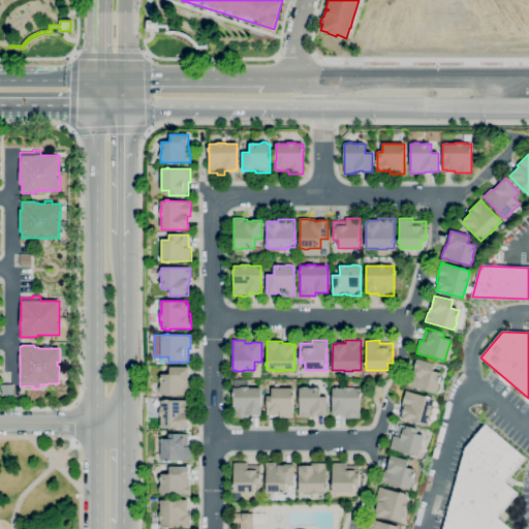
[(436,394),(408,386),(410,376),(411,376),(412,372),(413,373),(416,360),(435,364),(433,371),(441,373),(438,384),(439,386),(438,390),(436,392),(436,394)]
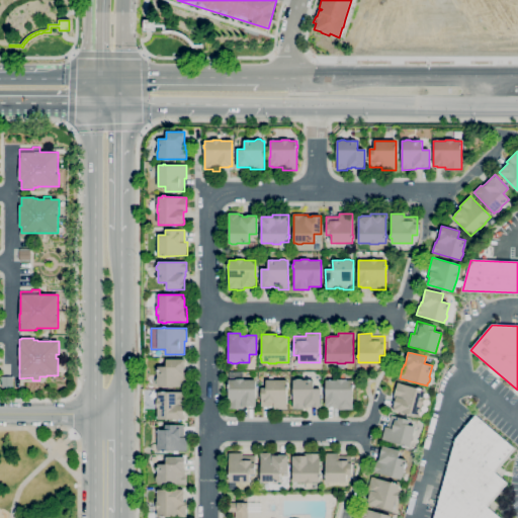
[(185,386),(158,386),(158,383),(156,381),(156,379),(158,377),(158,366),(166,366),(166,359),(185,359),(185,368),(184,368),(184,372),(185,372),(185,376),(187,376),(187,384),(185,384),(185,386)]
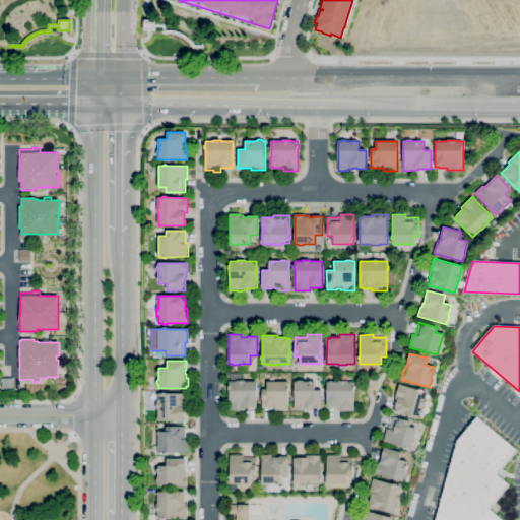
[(246,410),(230,410),(230,389),(229,389),(229,386),(230,386),(230,382),(230,374),(244,374),(244,381),(245,381),(245,382),(256,381),(257,398),(257,407),(246,407),(246,410)]
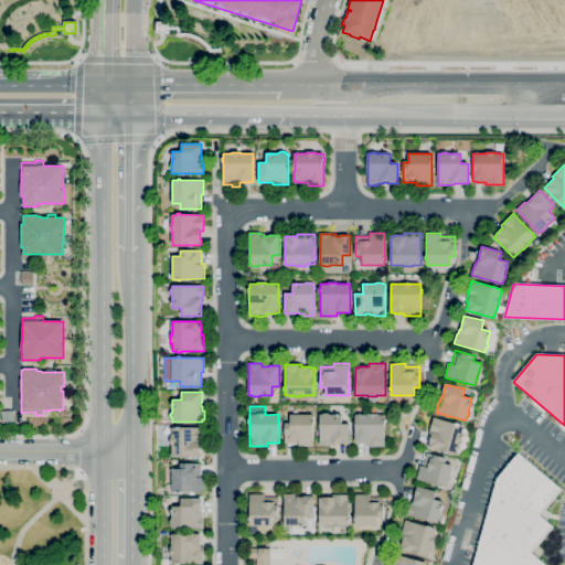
[(1,423),(1,411),(14,411),(14,423),(1,423)]
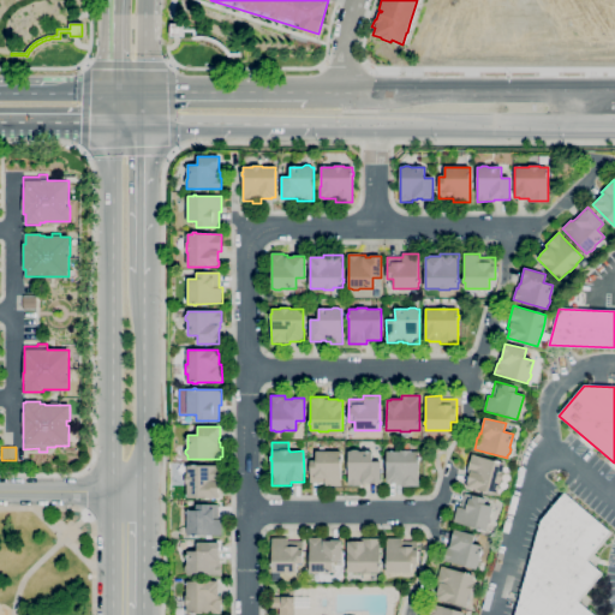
[(360,485),(348,485),(348,452),(350,452),(353,449),(358,449),(359,451),(372,451),(372,461),(381,461),(381,483),(370,483),(365,483),(365,484),(360,484),(360,485)]
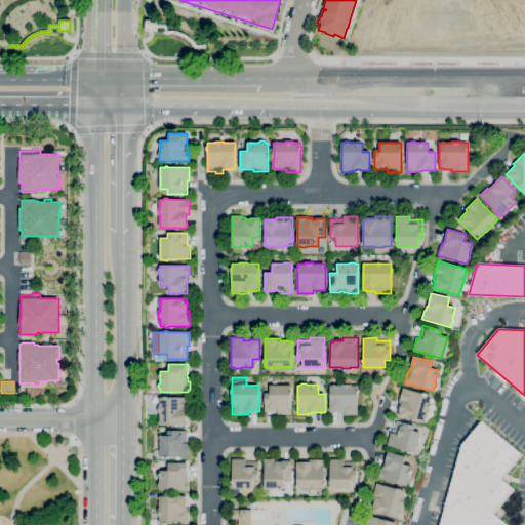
[(290,414),(277,414),(277,412),(265,412),(265,393),(270,393),(270,385),(291,386),(291,391),(292,391),(292,393),(291,393),(290,414)]
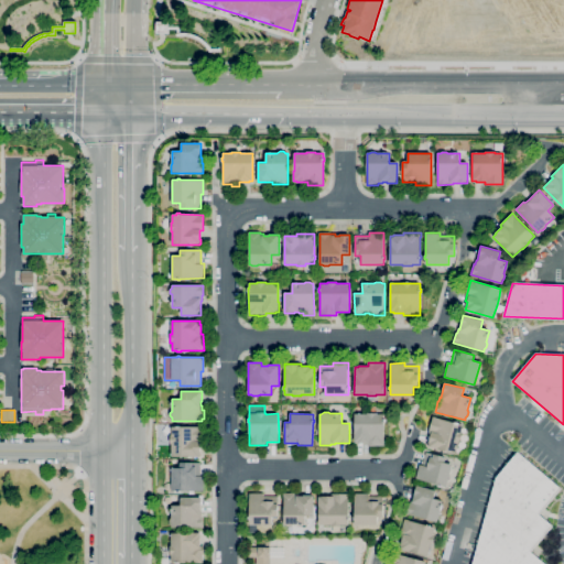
[(384,445),(368,445),(368,443),(358,443),(358,442),(355,442),(355,414),(367,414),(367,413),(376,413),(376,414),(384,414),(384,419),(386,419),(386,422),(384,422),(384,442),(384,445)]
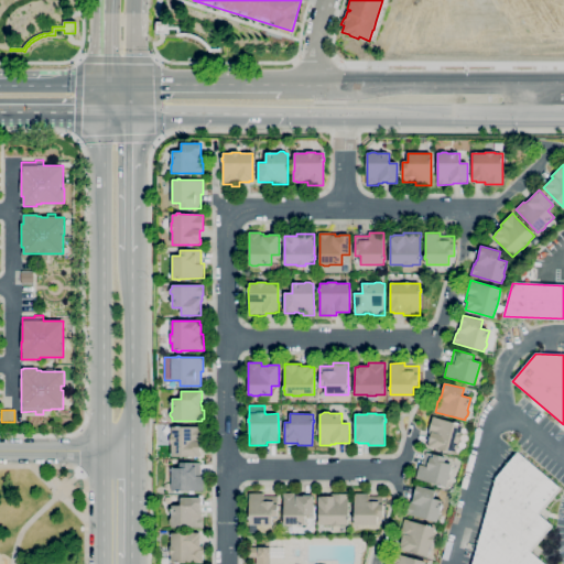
[(455,454),(429,446),(429,443),(430,438),(427,437),(433,416),(436,418),(463,425),(461,433),(462,433),(459,442),(458,442),(455,454)]
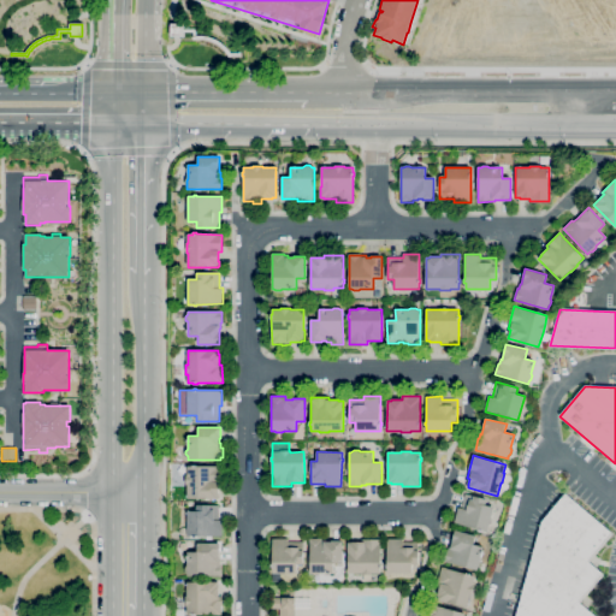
[(219,499),(188,498),(188,486),(187,486),(187,466),(221,466),(221,485),(219,484),(219,499)]
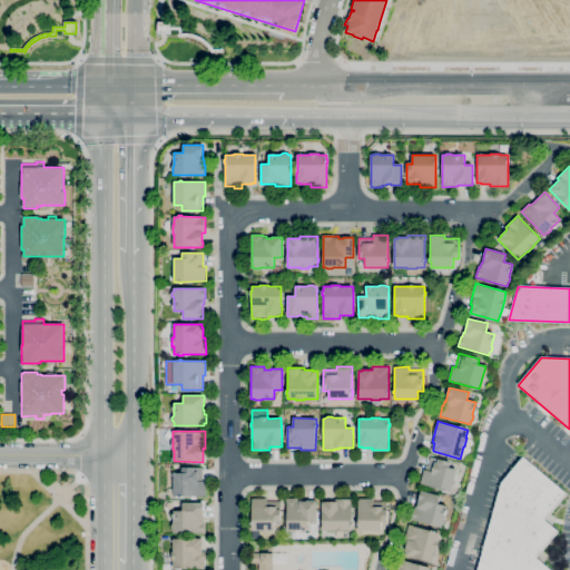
[(451,492),(420,484),(424,470),(426,471),(431,457),(450,462),(449,468),(457,470),(451,492)]
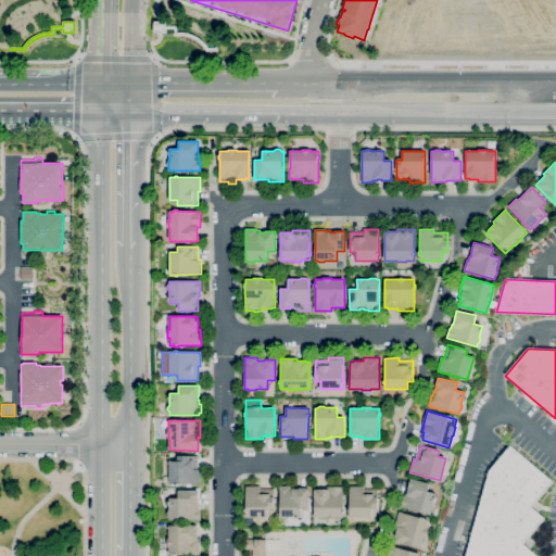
[(465,555),(489,471),(510,445),(553,481),(531,507),(544,518),(522,544),(536,555),(465,555)]
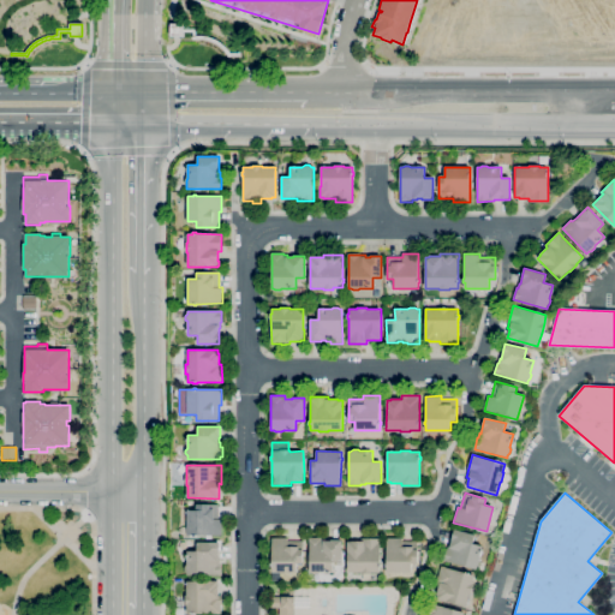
[(222,535),(187,535),(187,511),(196,511),(196,505),(219,503),(219,519),(222,519),(222,535)]
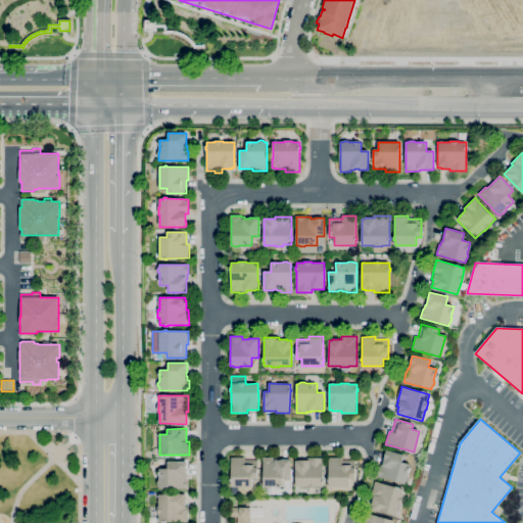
[(405,484),(377,476),(380,466),(380,467),(381,463),(382,464),(386,449),(403,455),(401,462),(411,465),(408,475),(409,477),(408,480),(406,482),(405,484)]
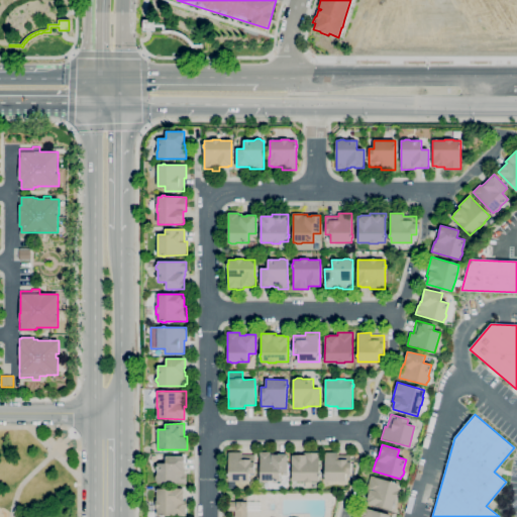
[(249,481),(228,481),(228,476),(227,476),(227,473),(228,473),(228,452),(241,452),(241,454),(254,454),(254,473),(249,473),(249,481)]
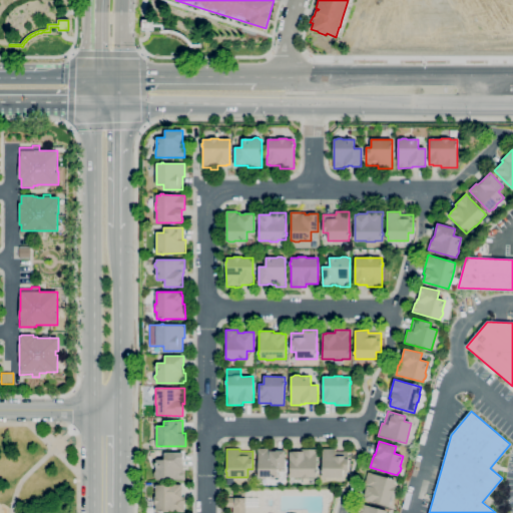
[(266,479),(262,479),(261,478),(258,478),(258,449),(268,449),(271,450),(271,451),(276,451),(286,451),(286,469),(278,469),(278,478),(267,478),(266,479)]
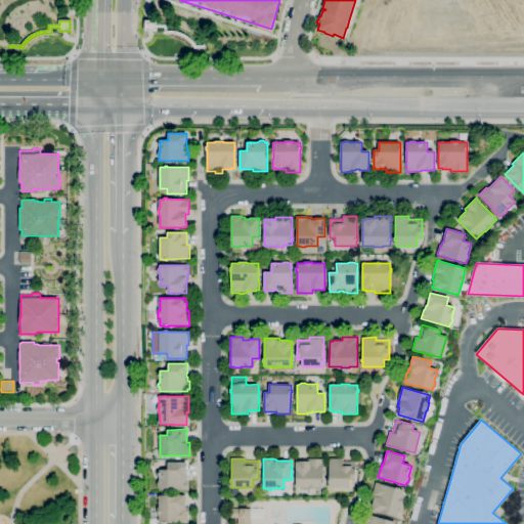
[(316,488),(308,488),(296,488),(296,462),(308,462),(308,459),(323,459),(323,480),(324,480),(324,483),(323,483),(323,487),(316,487),(316,488)]
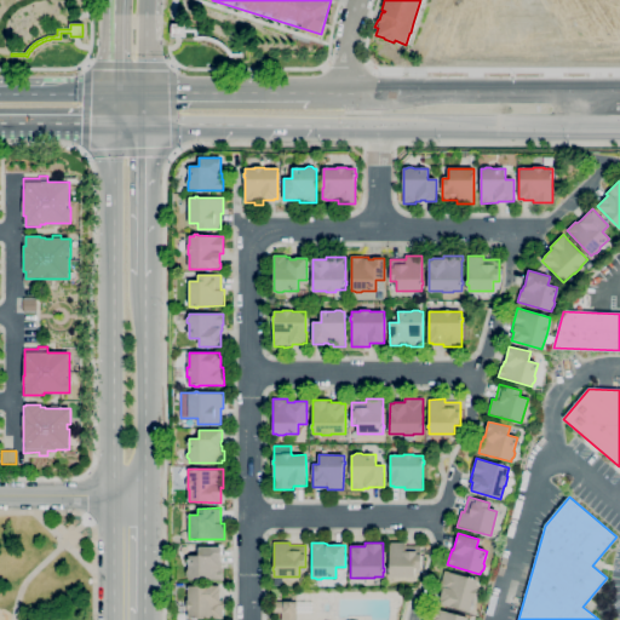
[(415,578),(389,578),(390,570),(389,570),(389,568),(390,568),(390,543),(406,543),(406,545),(420,545),(420,568),(415,568),(415,578)]
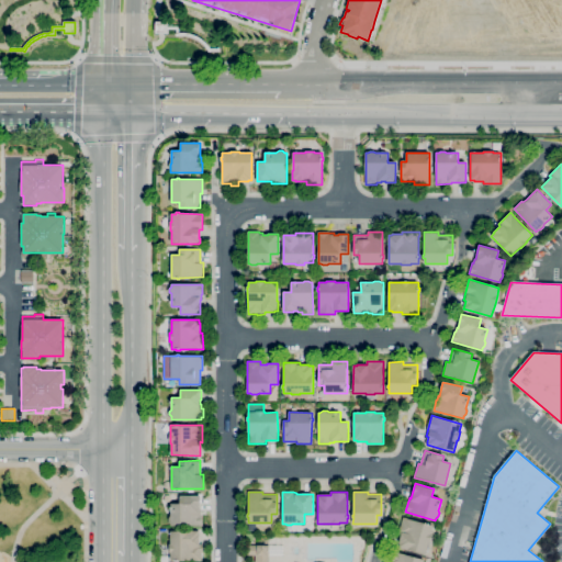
[(171,526),(171,523),(169,520),(169,517),(170,516),(170,503),(180,503),(180,495),(200,495),(200,506),(199,506),(199,512),(201,512),(201,515),(202,515),(202,526),(171,526)]
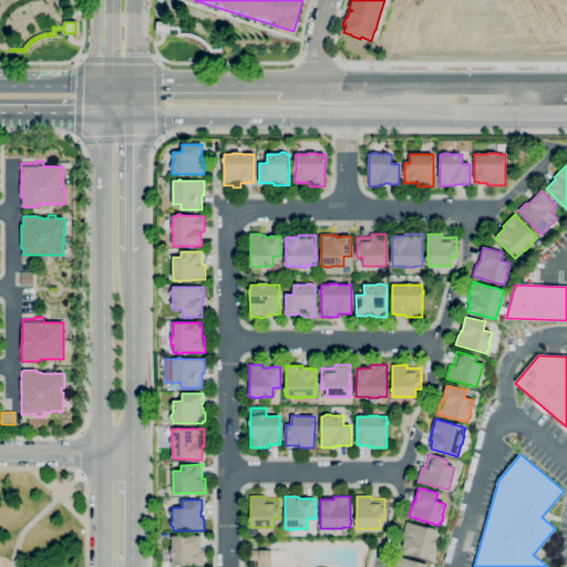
[(430,559),(402,552),(403,548),(402,548),(404,539),(402,538),(406,522),(437,531),(435,538),(436,538),(434,547),(433,547),(430,559)]
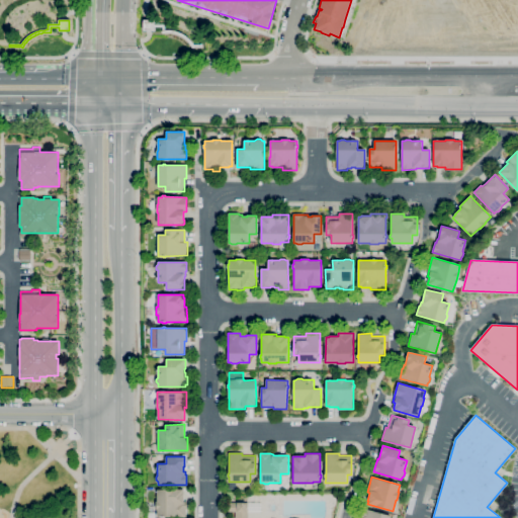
[(157,517),(157,509),(156,509),(156,500),(158,500),(158,490),(183,490),(183,493),(184,493),(184,503),(187,503),(187,509),(186,509),(186,516),(157,517)]
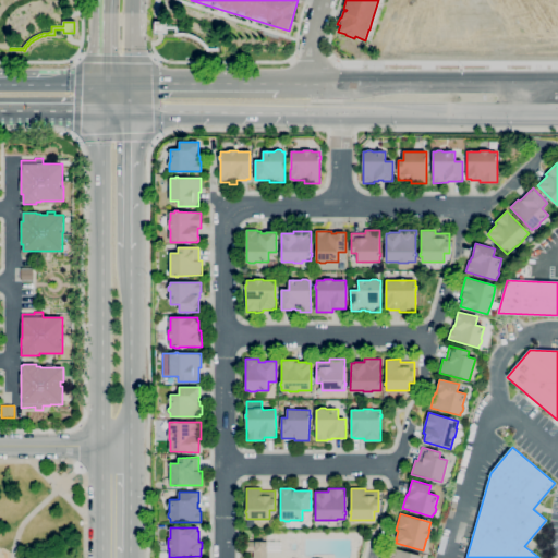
[(267,557),(253,557),(253,552),(246,552),(246,542),(267,542),(267,557)]
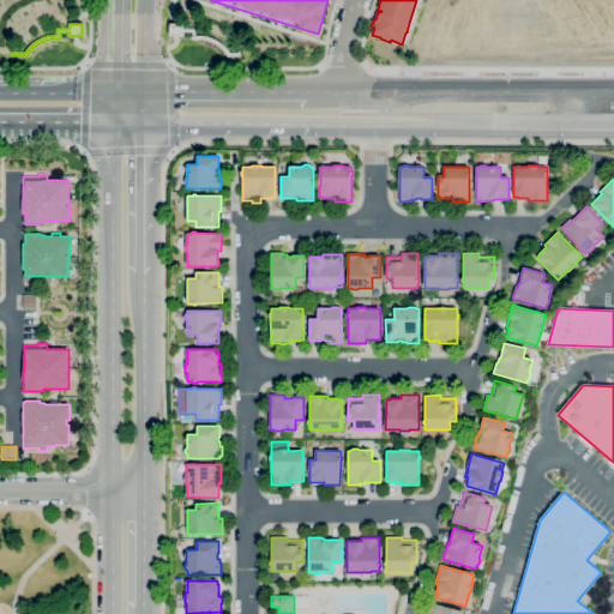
[(428,613),(431,602),(464,612),(463,613),(428,613)]
